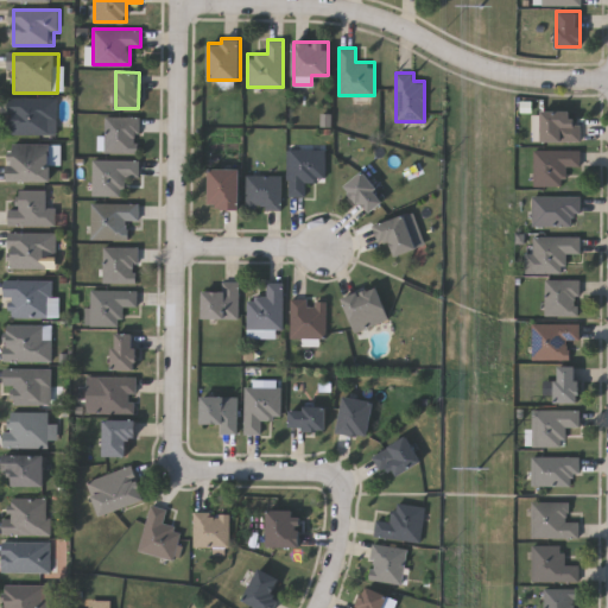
[(59,137),(59,100),(12,100),(12,137),(59,137)]
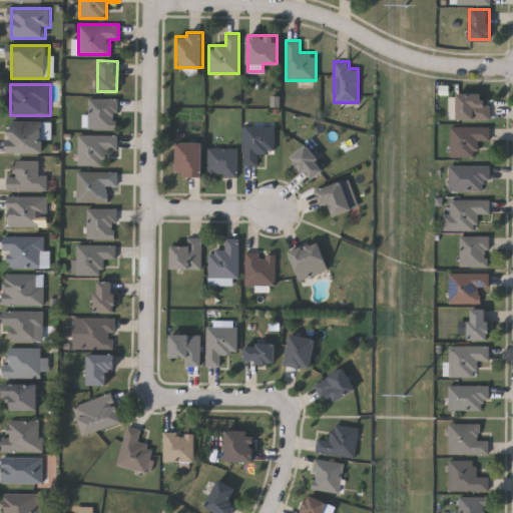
[(457,94),(489,94),(489,119),(457,119),(457,94)]
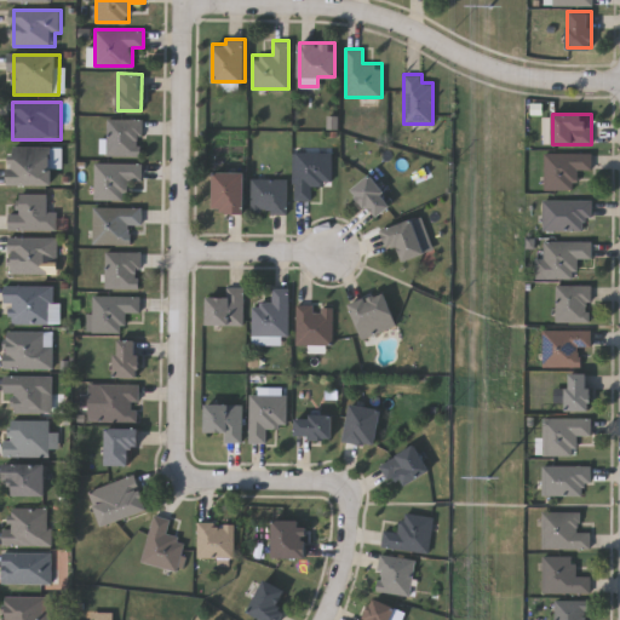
[(107,155),(107,118),(141,118),(141,155),(107,155)]
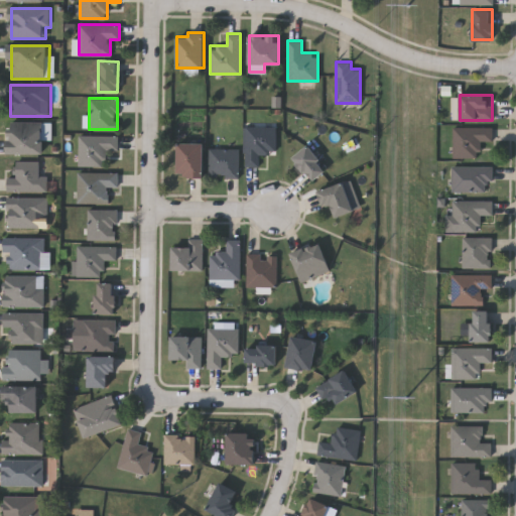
[(10,155),(46,155),(46,124),(10,124),(10,155)]
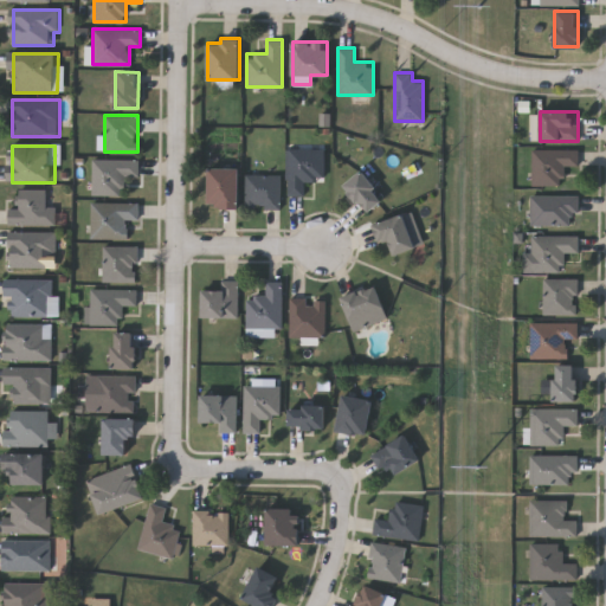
[(323,180),(303,180),(303,194),(288,194),(288,149),(323,149),(323,180)]
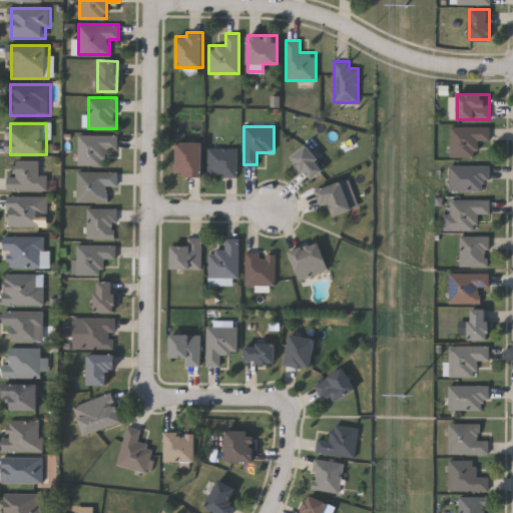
[(489,126),(489,139),(476,139),(476,157),(449,157),(449,126),(489,126)]
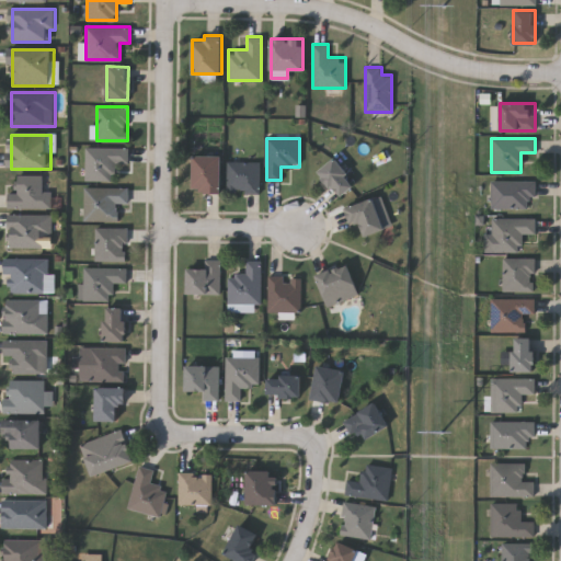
[(84,180),(84,147),(128,147),(128,162),(114,162),(114,180),(84,180)]
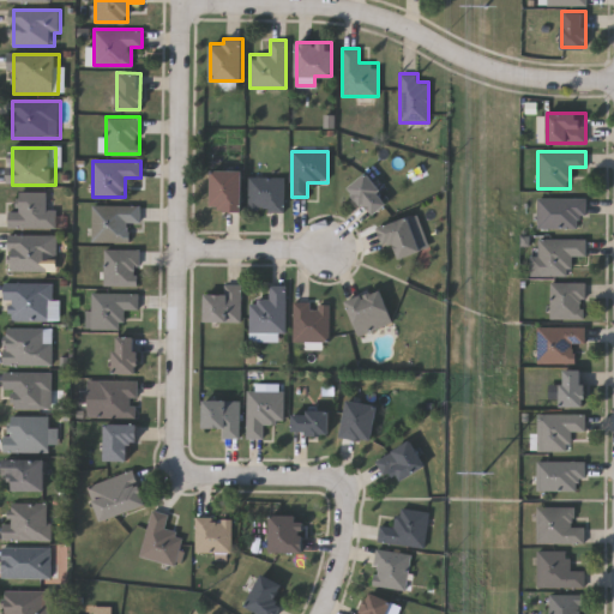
[(241,209),(211,209),(211,169),(241,169),(241,209)]
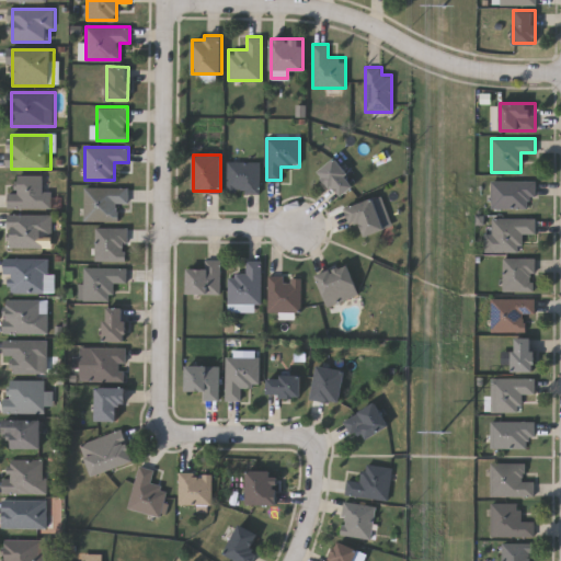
[(340,196),(319,171),(334,158),(355,183),(340,196)]
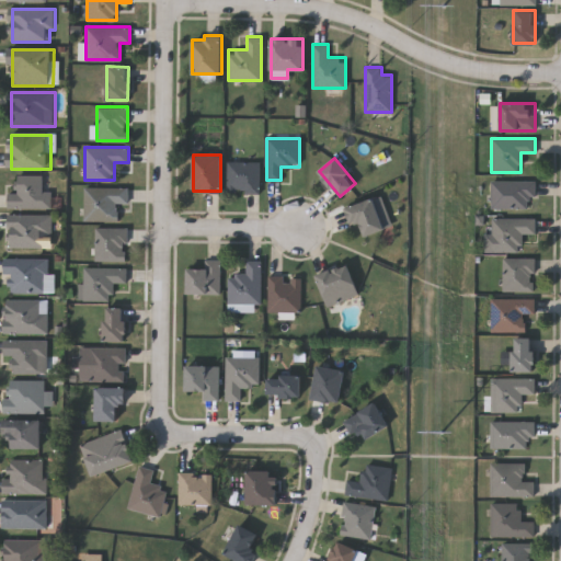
[(259,161),(259,192),(226,192),(226,161),(259,161)]
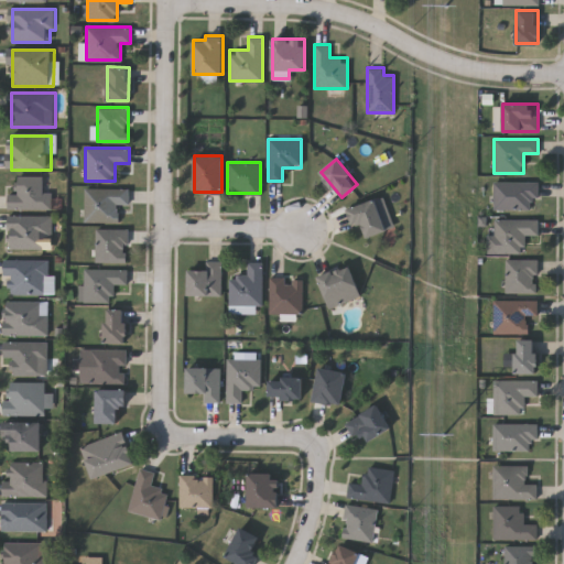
[(54,210),(54,194),(46,194),(46,179),(20,179),(20,196),(10,196),(10,210),(54,210)]
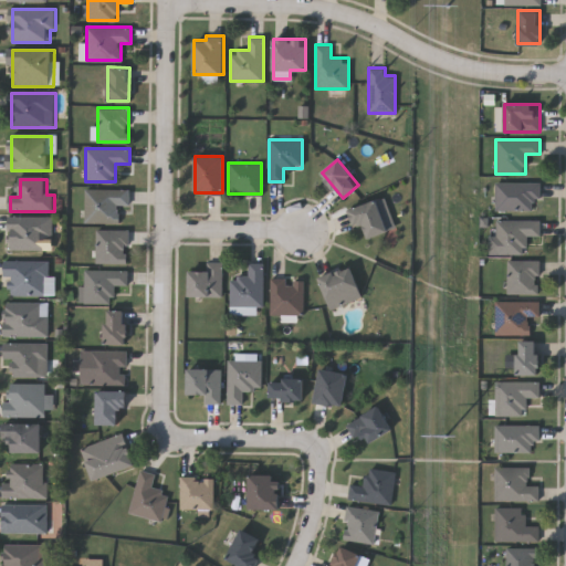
[(494,210),(494,182),(537,182),(537,210),(494,210)]
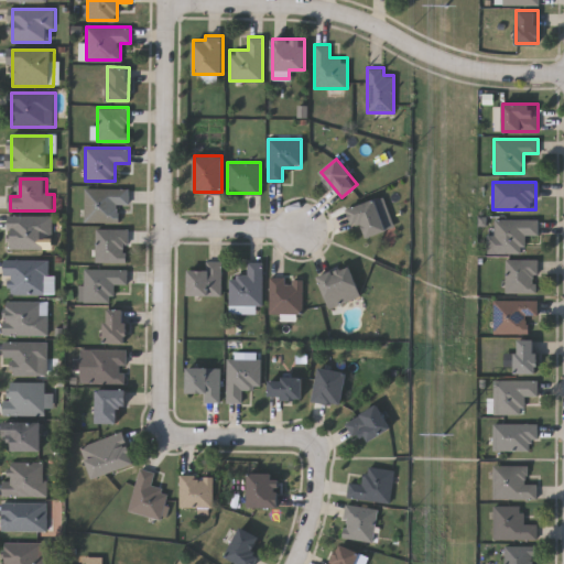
[(84,221),(84,187),(128,187),(128,204),(117,204),(117,221),(84,221)]
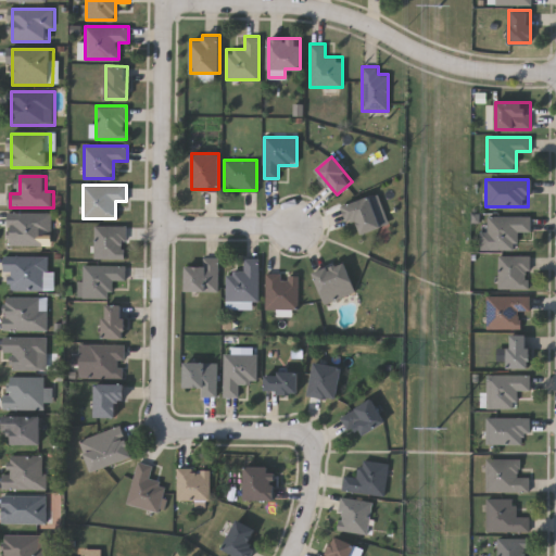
[(349,222),(342,206),(369,196),(381,227),(362,235),(355,218),(349,222)]
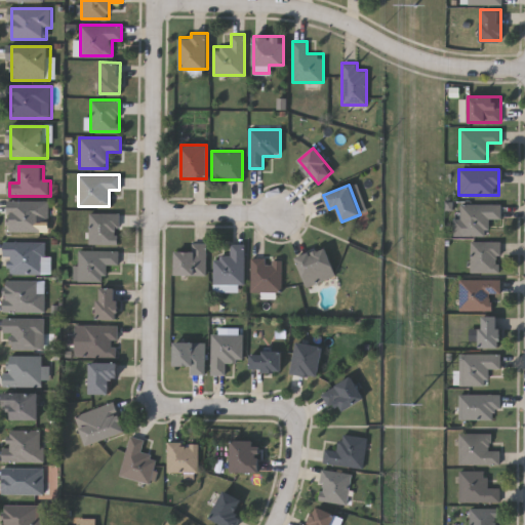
[(10,202),(10,233),(45,233),(45,221),(50,221),(50,202),(10,202)]
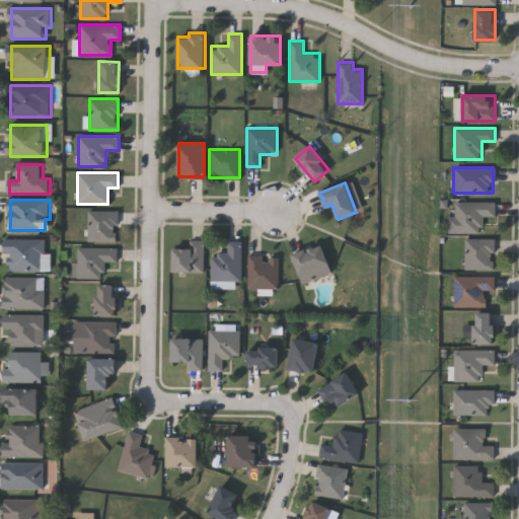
[(454,232),(454,202),(494,202),(494,215),(482,215),(482,232),(454,232)]
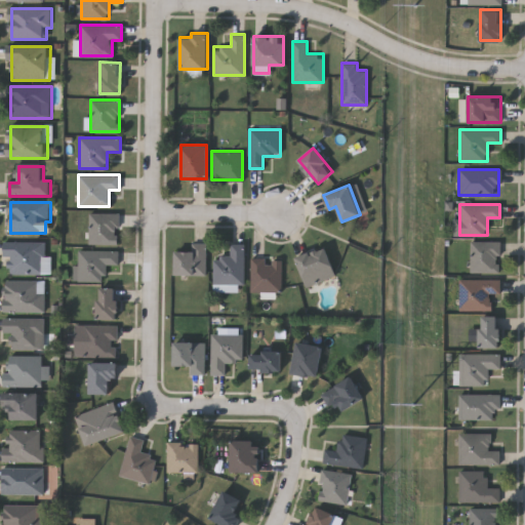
[(118,212),(118,243),(88,243),(88,212),(118,212)]
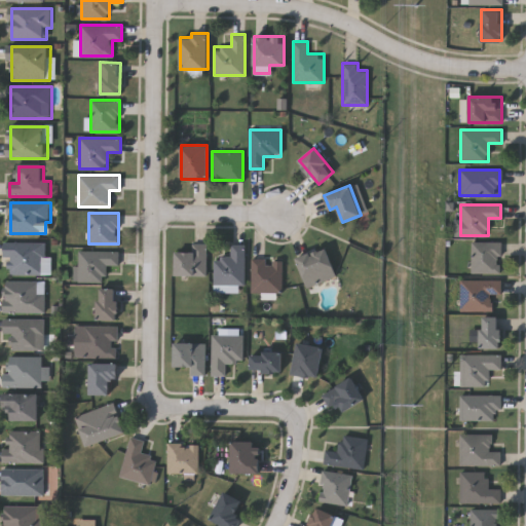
[(471,272),(471,241),(499,241),(499,272),(471,272)]
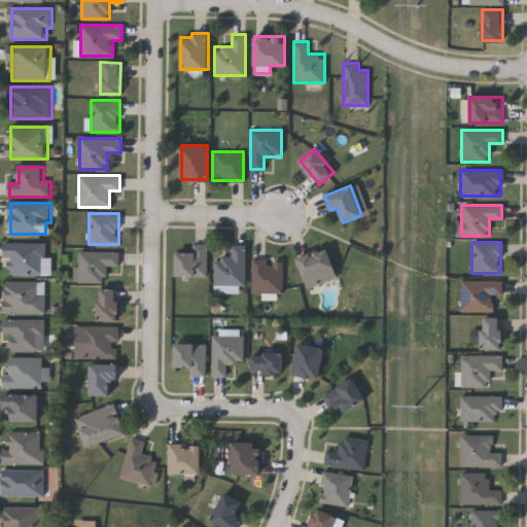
[(206,275),(176,275),(176,251),(195,251),(195,243),(206,243),(206,275)]
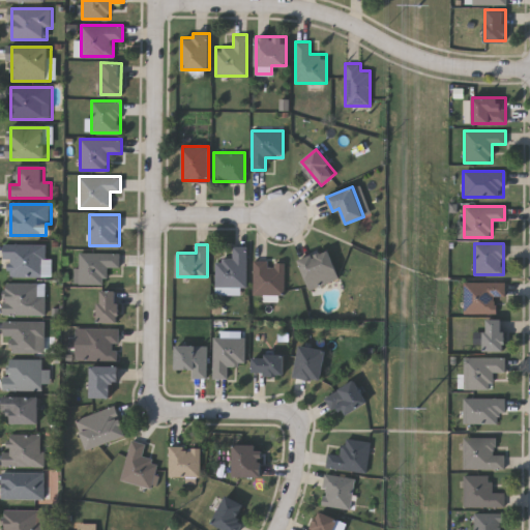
[(47,245),(8,245),(8,277),(47,277),(47,245)]
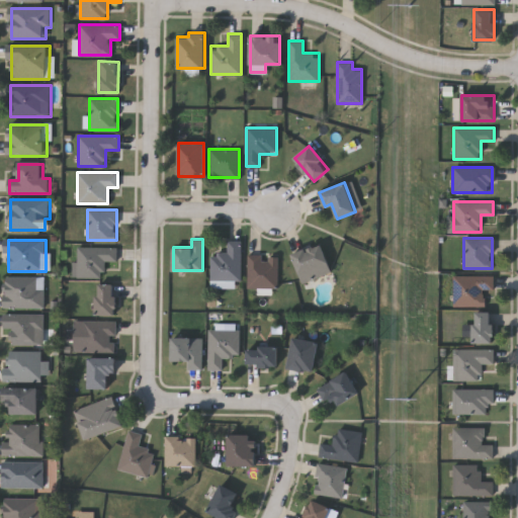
[(242,240),(241,279),(210,279),(210,253),(228,253),(228,240),(242,240)]
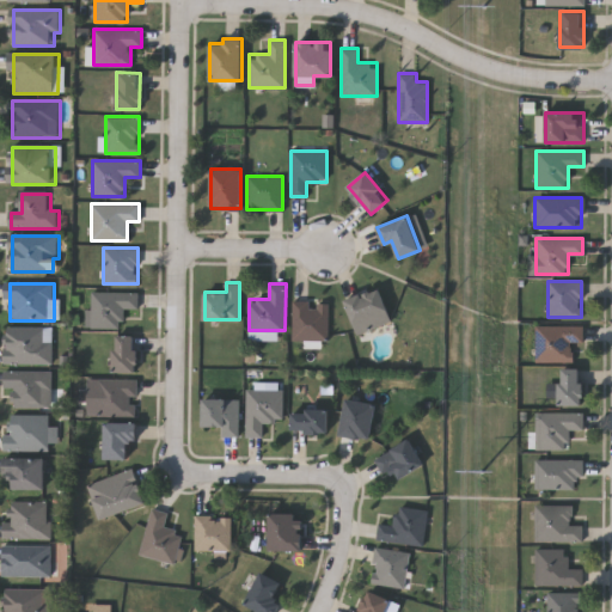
[(381,287),(391,322),(356,332),(346,298),(381,287)]
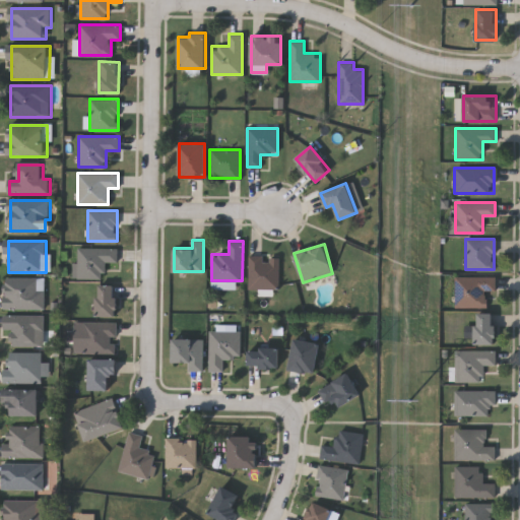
[(77,278),(77,247),(117,247),(117,261),(105,261),(105,278),(77,278)]
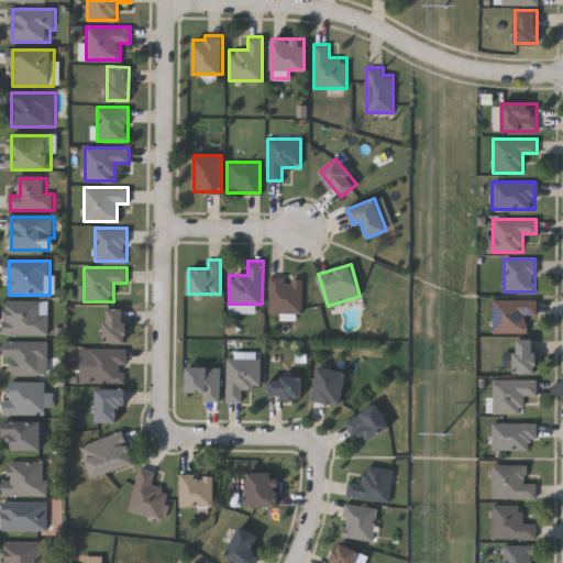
[(301,311),(268,311),(268,276),(301,276),(301,311)]
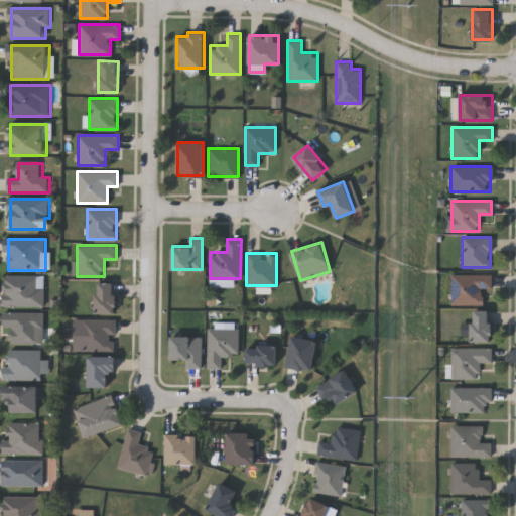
[(491,274),(491,288),(482,288),(482,304),(450,304),(450,274),(491,274)]
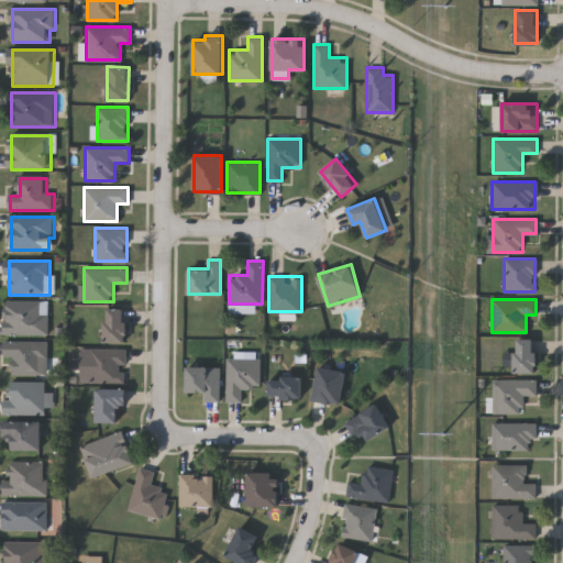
[(51,338),(51,301),(7,301),(7,338),(51,338)]
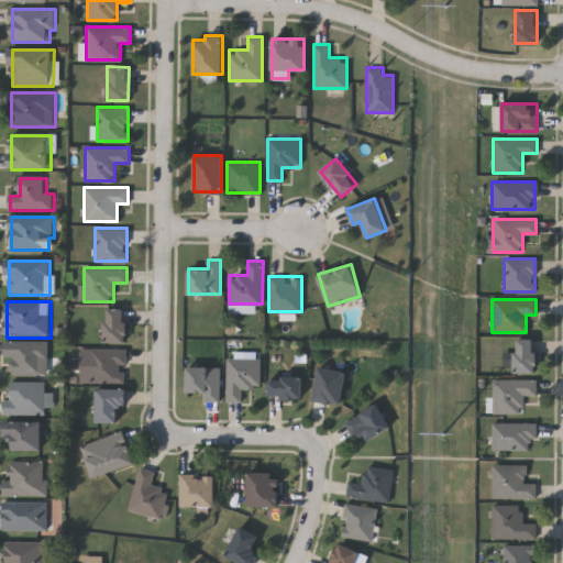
[(125,342),(105,342),(105,308),(125,308),(125,342)]
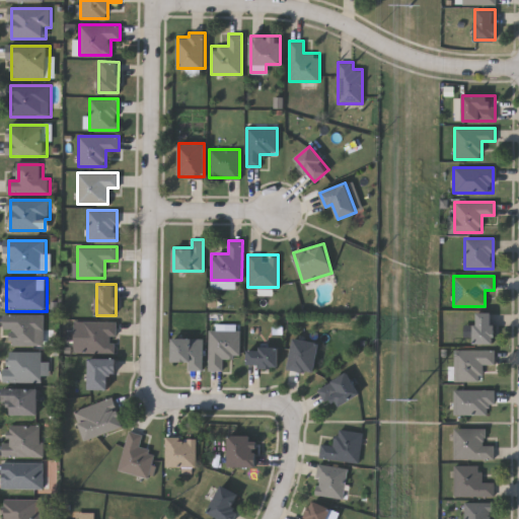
[(493,311),(493,343),(473,343),(473,311),(493,311)]
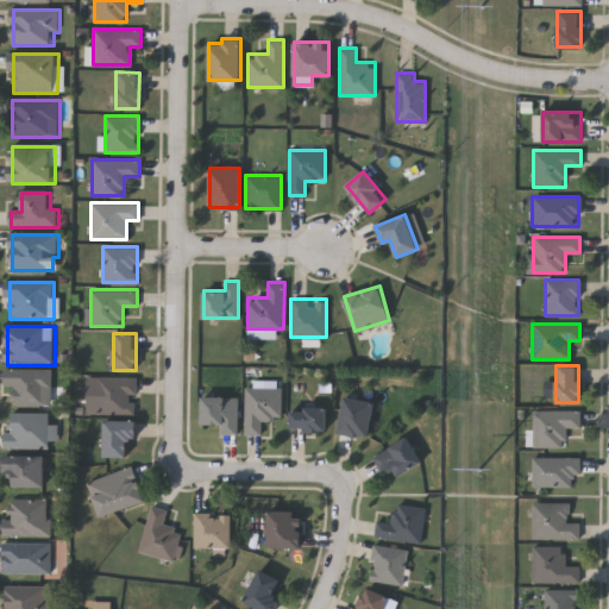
[(52,370),(6,370),(6,389),(17,389),(17,407),(52,407),(52,370)]
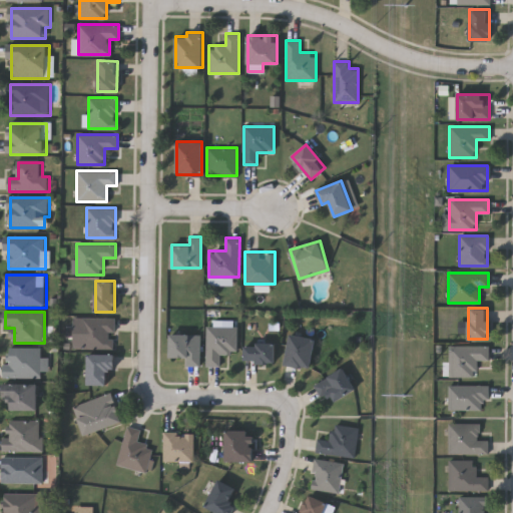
[(113,317),(114,348),(82,348),(81,318),(113,317)]
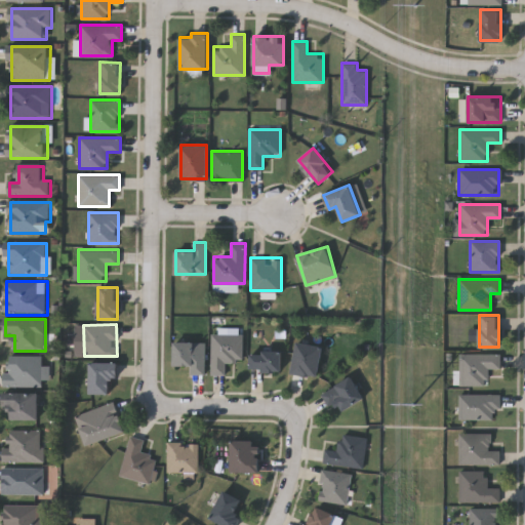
[(210,333),(241,333),(241,362),(225,362),(225,373),(210,373),(210,333)]
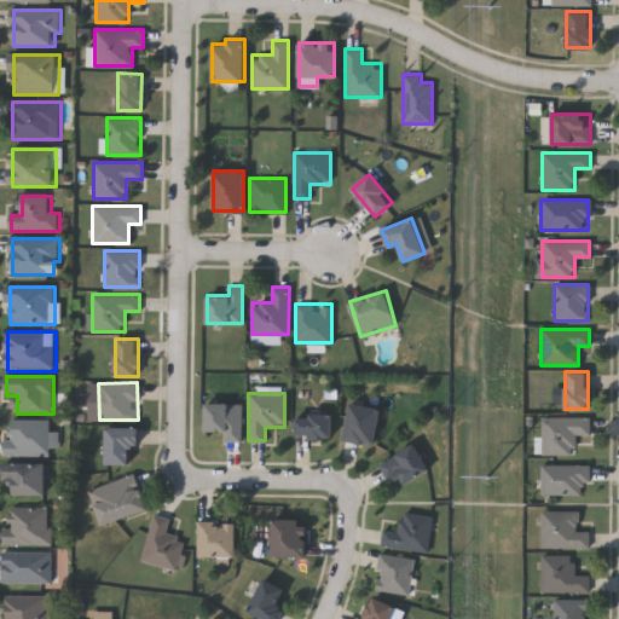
[(241,403),(241,440),(223,440),(223,431),(204,431),(204,403),(241,403)]
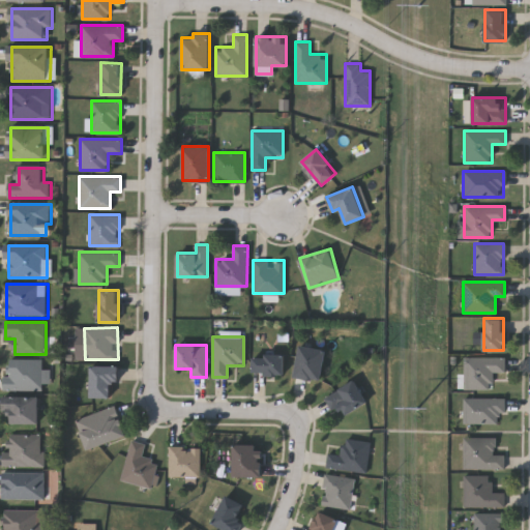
[(320,380),(294,376),(299,345),(325,350),(320,380)]
